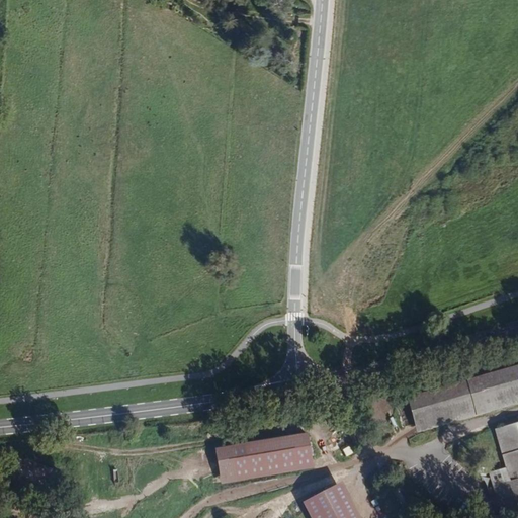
[(517,364),(407,398),(418,434),(517,403),(517,364)]
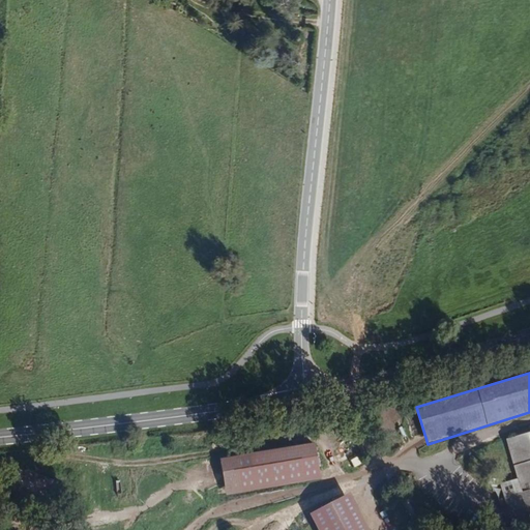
[(403,416),(403,414),(402,412),(402,411),(401,409),(400,408),(398,406),(396,405),(394,404),(393,404),(391,403),(389,403),(387,403),(386,403),(384,404),(382,404),(381,405),(379,406),(378,408),(376,409),(375,410),(375,412),(374,414),(374,416),(374,417),(374,419),(374,421),(375,423),(375,424),(376,427),(378,428),(379,429),(380,431),(382,431),(384,432),(385,433),(387,433),(389,433),(391,433),(392,432),(394,432),(396,431),(398,430),(399,428),(401,427),(402,425),(402,423),(403,421),(403,419),(403,418),(403,416)]
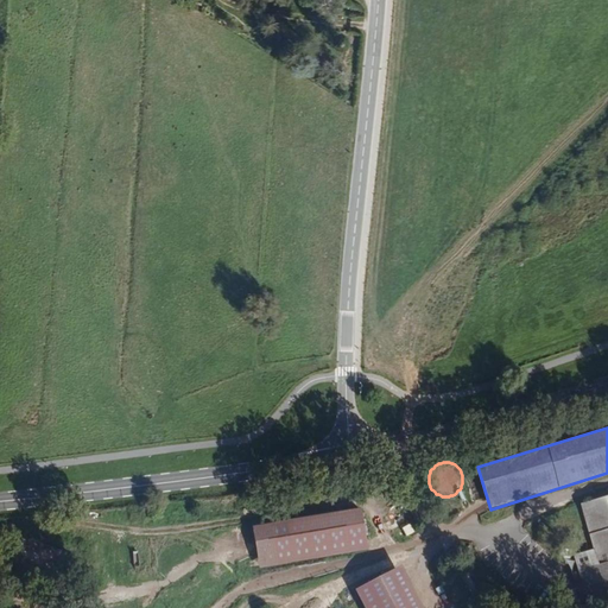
[(607,495),(582,504),(595,550),(607,588),(607,495)]
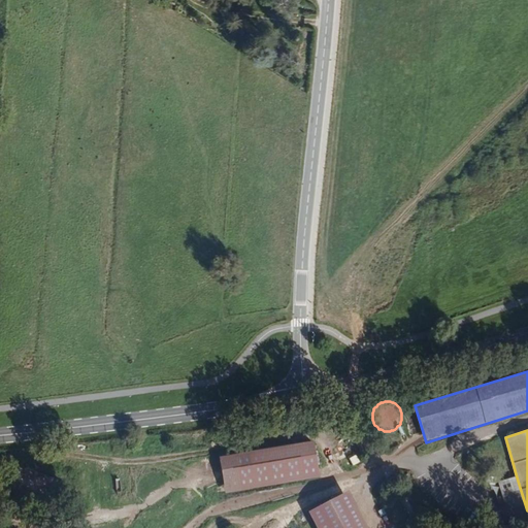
[(315,441),(221,458),(226,493),(321,476),(315,441)]
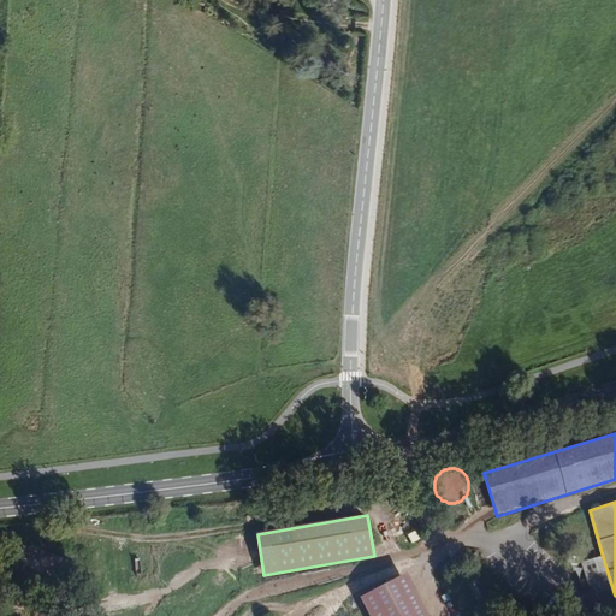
[(615,596),(603,557),(582,563),(597,615),(611,615),(615,615),(615,596)]
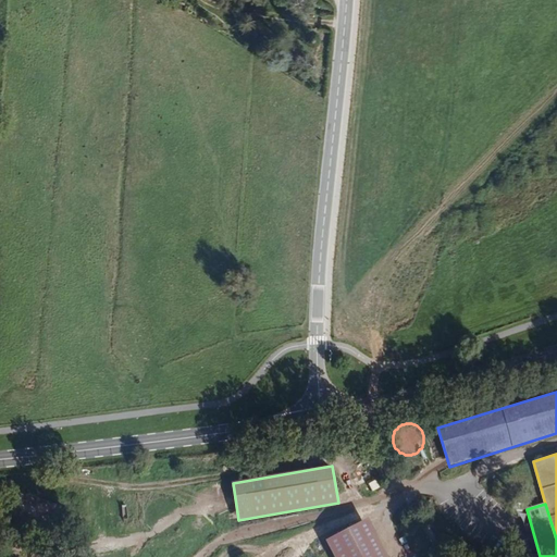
[(387,556),(368,518),(325,540),(334,556),(387,556)]
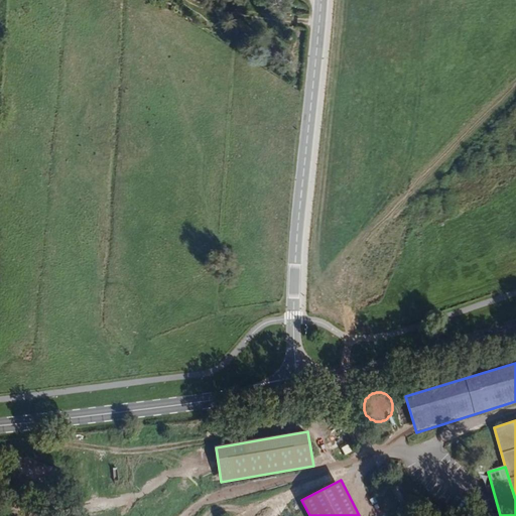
All buildings are outlined.
